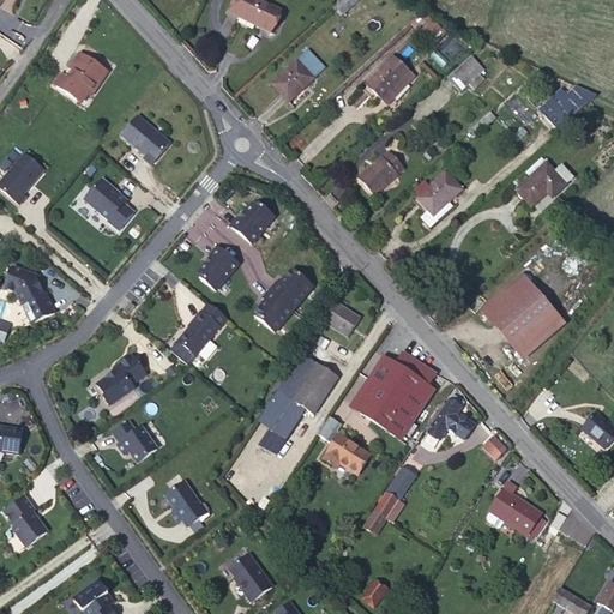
[(281,12),(257,0),(248,0),(247,2),(241,0),(234,0),(228,13),(240,19),(241,17),(256,24),(256,26),(270,34),(281,12)]
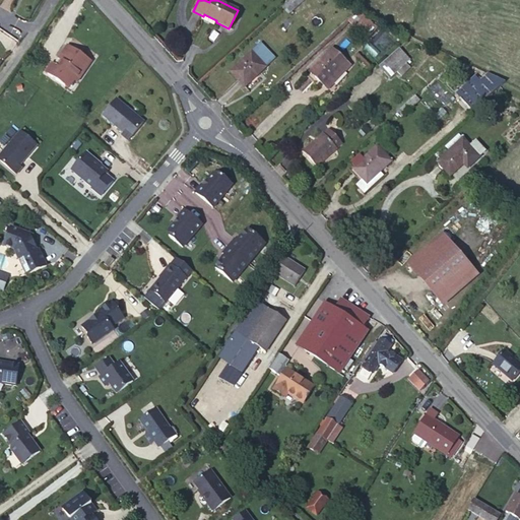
[(289,0),(282,7),(288,13),(303,0),(289,0)]
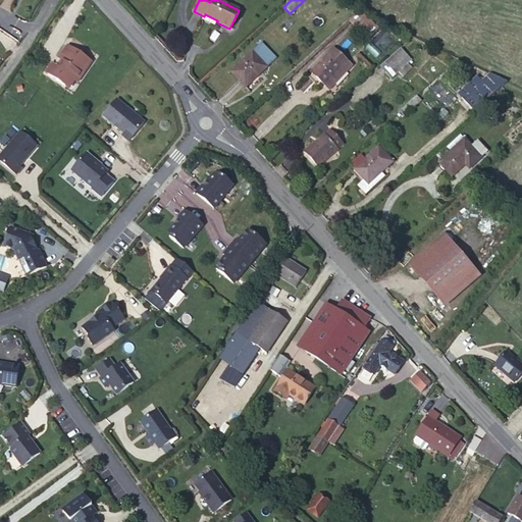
[(359,10),(349,21),(356,29),(359,25),(370,37),(378,28),(359,10)]
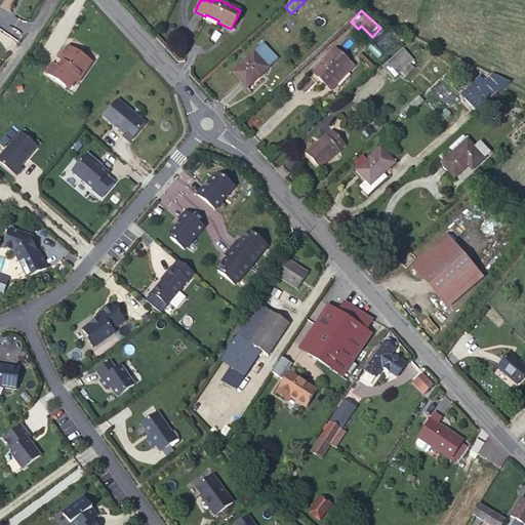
[(54,66),(48,75),(69,88),(74,80),(78,83),(86,71),(85,70),(91,62),(68,45),(54,66)]
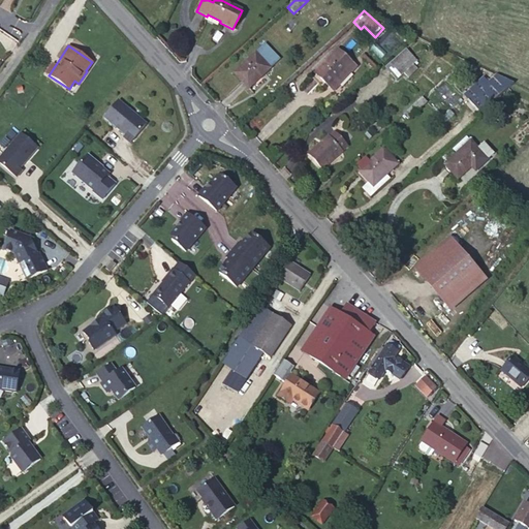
[(416,60),(406,49),(385,67),(396,80),(403,72),(413,64),(416,60)]
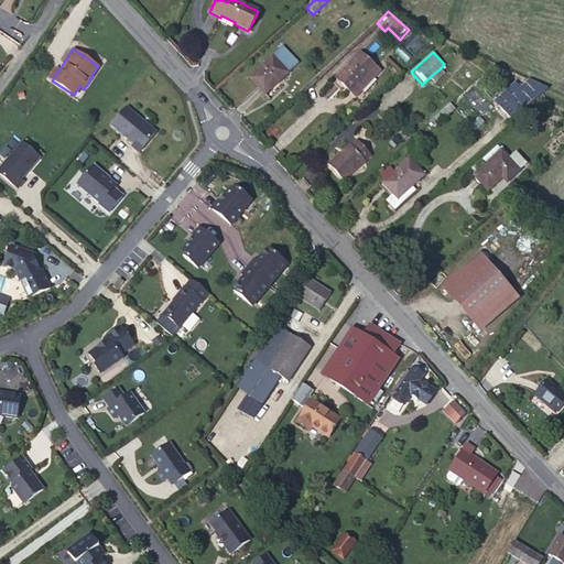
[(337,78),(357,97),(379,73),(359,54),(337,78)]
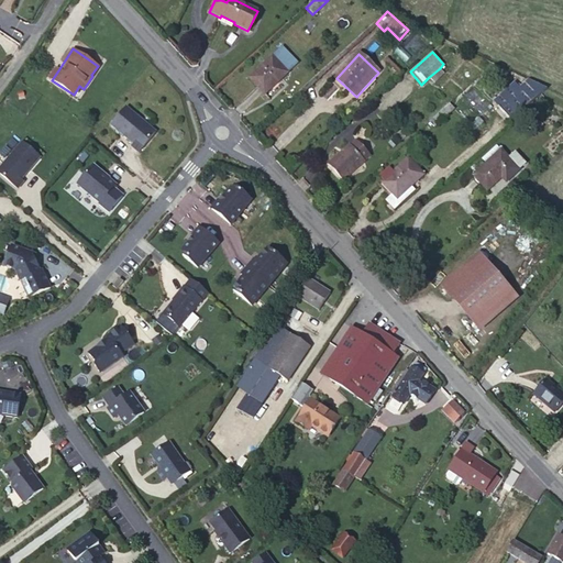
[(287,73),(272,57),(250,78),(264,94),(276,81),(277,83),(287,73)]
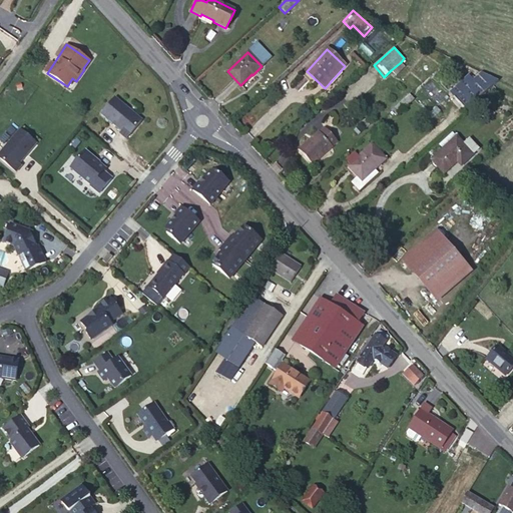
[(51,62),(45,72),(47,73),(53,64),(51,62)]
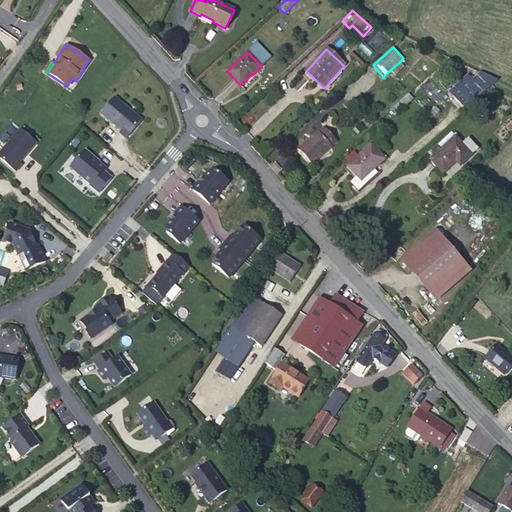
[(405,67),(400,62),(390,70),(395,75),(405,67)]
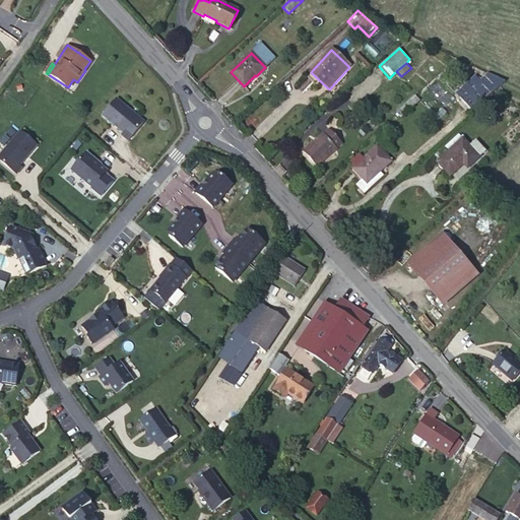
[(483,103),(505,82),(488,74),(479,81),(475,76),(456,93),(461,98),(460,99),(472,113),(474,110),(483,103)]
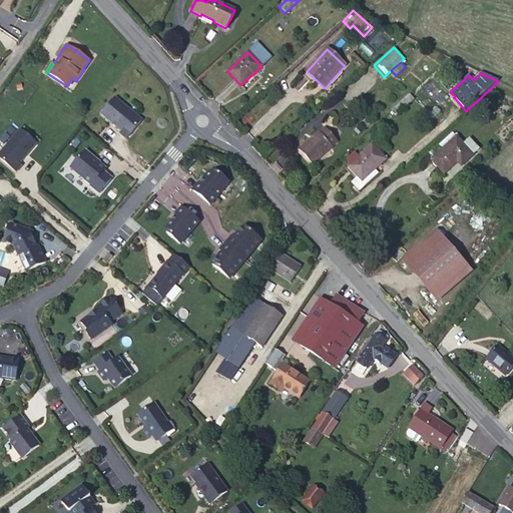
[(252,75),(251,74),(240,85),(241,86),(252,75)]
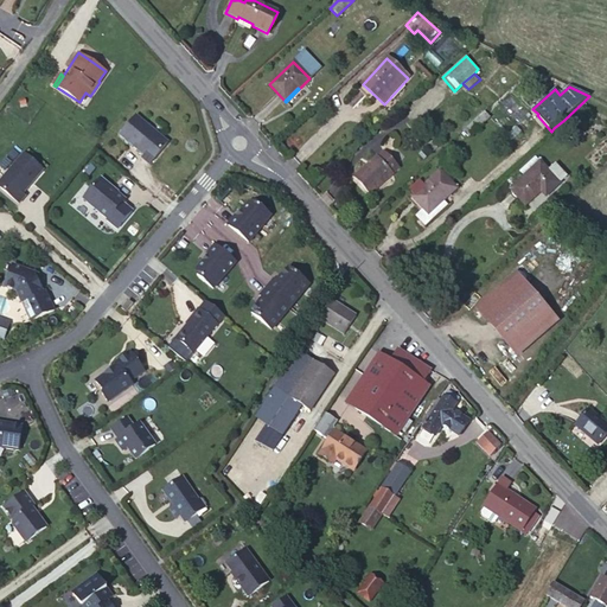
[(471,136),(491,117),(485,112),(465,131),(471,136)]
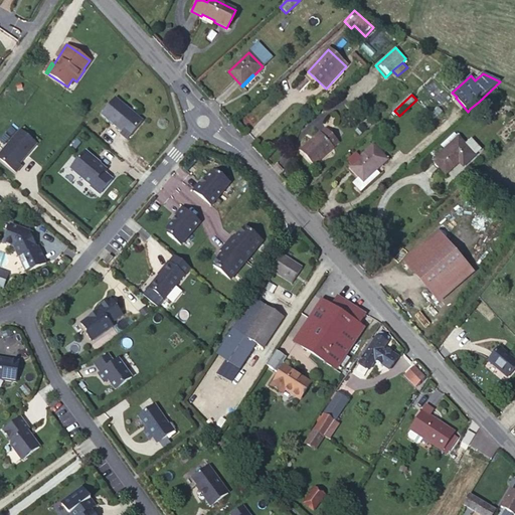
[(120,135),(127,140),(142,121),(115,99),(101,115),(122,132),(120,135)]
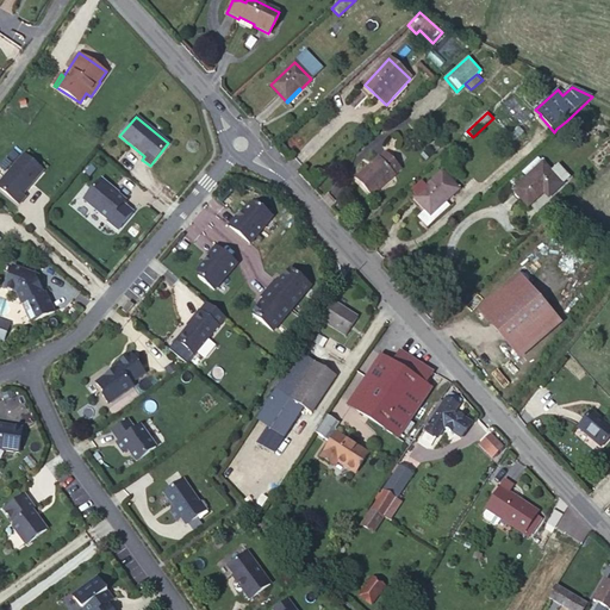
[(567,120),(556,129),(561,134),(572,125),(567,120)]
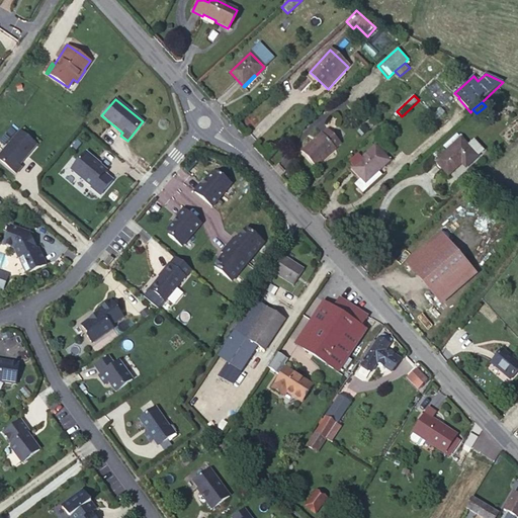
[(322,134),(303,151),(316,167),(336,149),(335,149),(341,144),(328,130),(323,135),(322,134)]
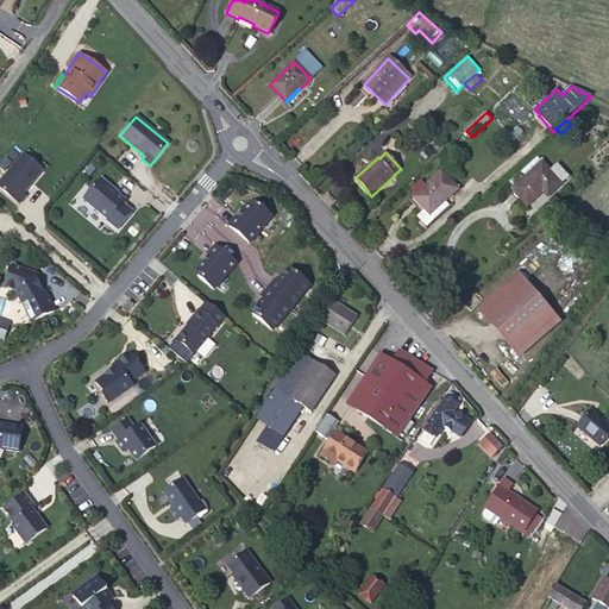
[(0,181),(0,189),(19,205),(25,196),(22,194),(42,169),(22,154),(0,181)]
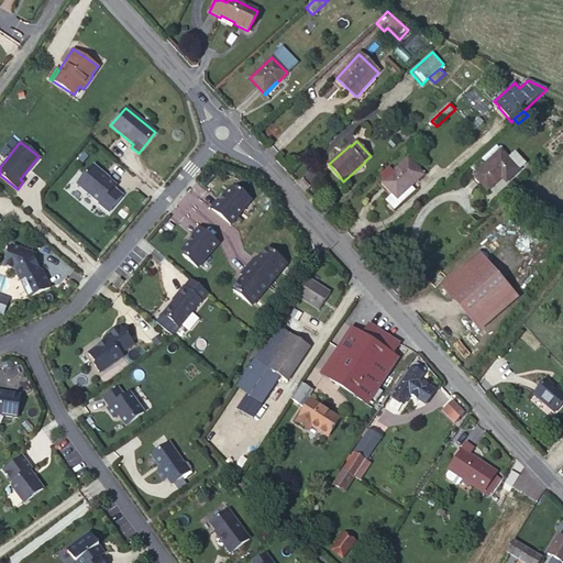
[(500,151),(496,146),(483,158),(486,164),(500,151)]
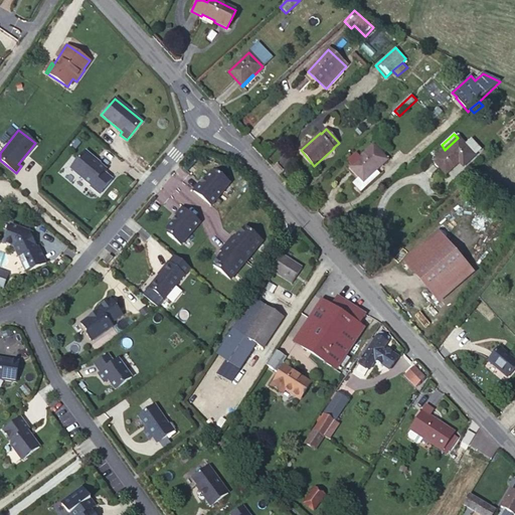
[(465,145),(459,138),(458,138),(445,150),(433,160),(446,174),(459,162),(463,167),(481,151),(471,140),(465,145)]
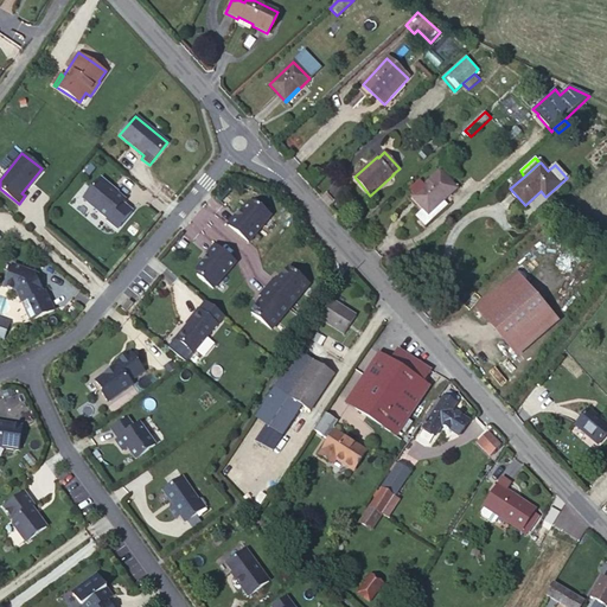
[(457,189),(440,171),(425,185),(420,180),(410,190),(415,195),(411,197),(423,209),(415,216),(423,225),(427,223),(428,223),(448,205),(443,200),(457,189)]
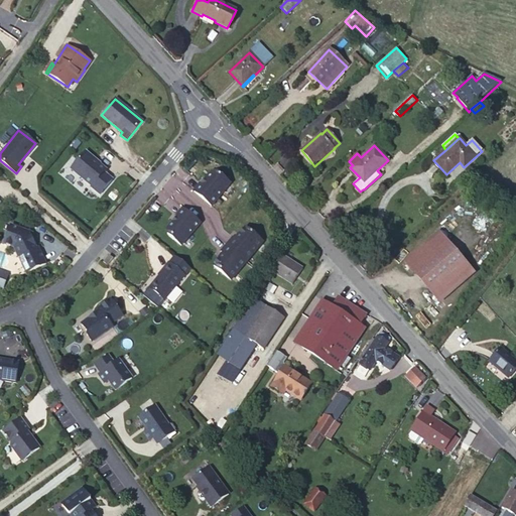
[(96,159),(86,151),(71,169),(92,186),(91,187),(99,195),(112,179),(104,172),(106,170),(95,160),(96,159)]
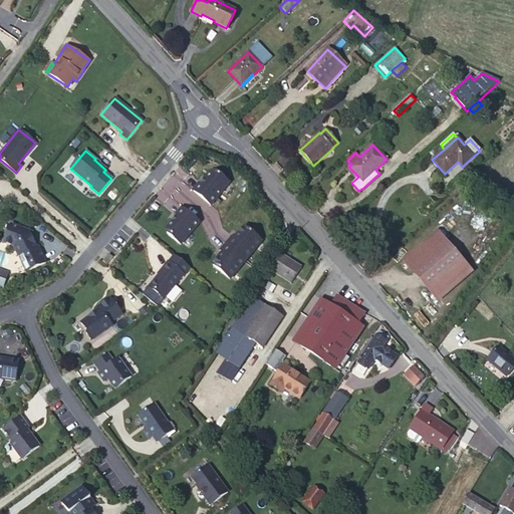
[(200,183),(193,191),(211,206),(230,183),(216,171),(211,172),(201,184),(200,183)]
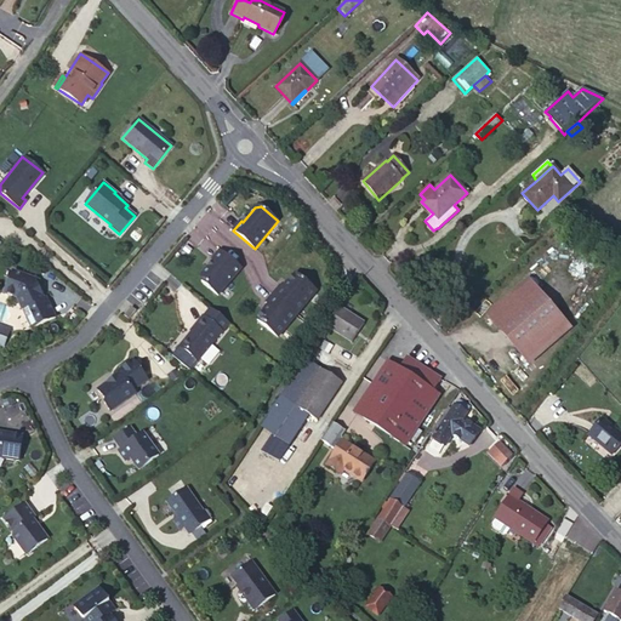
[(217,297),(241,269),(220,251),(212,260),(214,261),(200,277),(201,283),(217,297)]
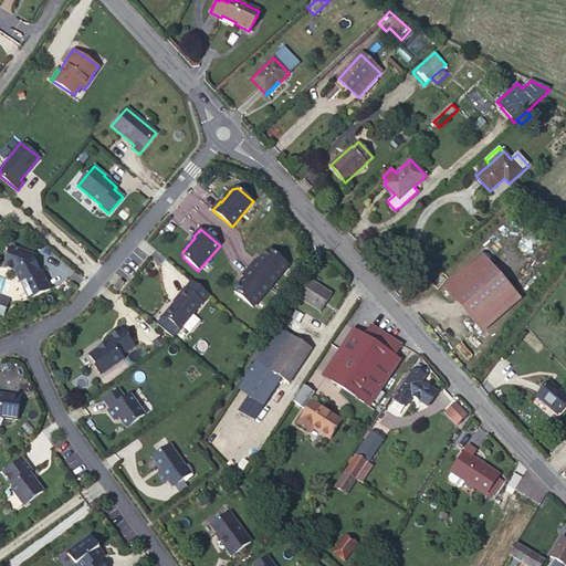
[(308,250),(316,259),(322,253),(314,245),(308,250)]
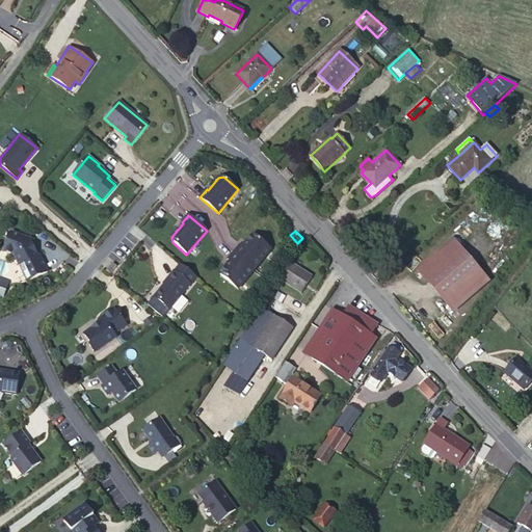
[(33,241),(10,233),(3,253),(15,257),(26,283),(48,272),(40,256),(37,257),(35,253),(33,254),(31,249),(33,248),(36,247),(33,241)]
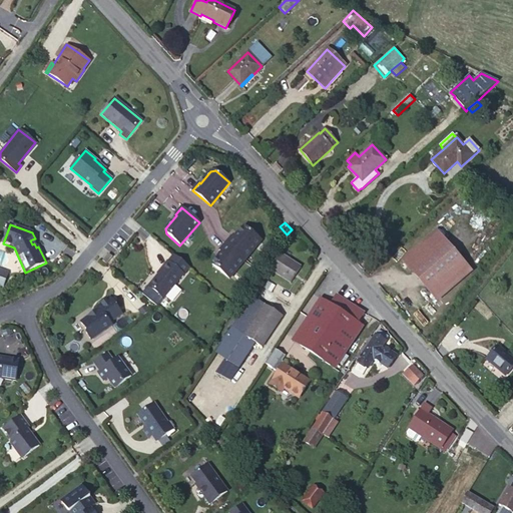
[(474,268),(439,225),(402,260),(439,301),(474,268)]
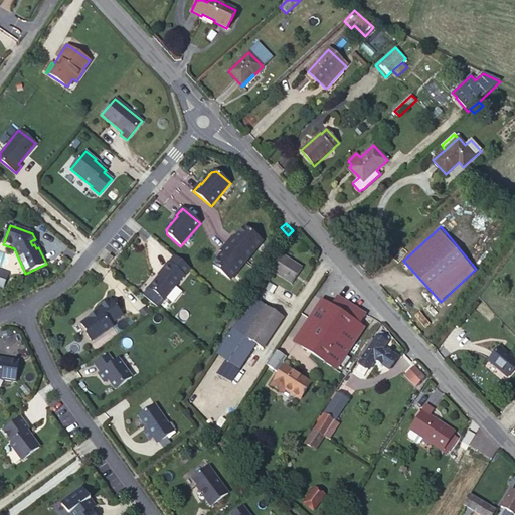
[(232,236),(231,238),(248,259),(263,241),(245,227),(235,239),(232,236)]
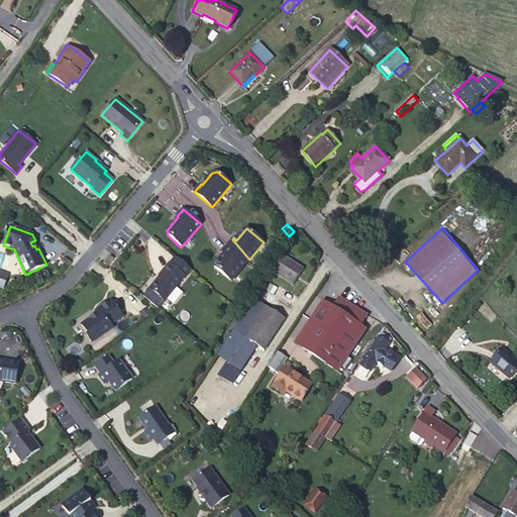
[(249,260),(232,239),(221,252),(224,254),(214,267),(231,281),(249,260)]
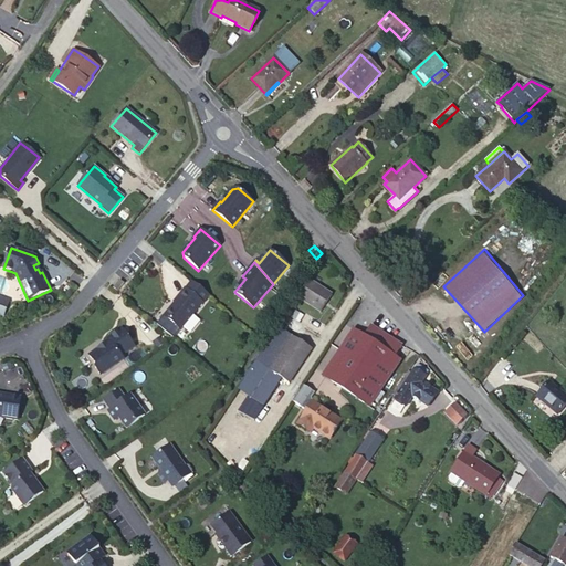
[(124,283),(119,280),(114,287),(117,291),(124,283)]
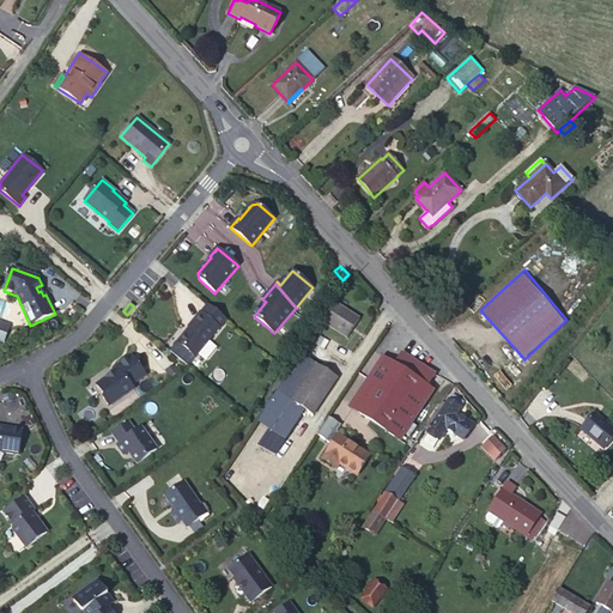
[(347,338),(359,320),(335,303),(322,321),(347,338)]
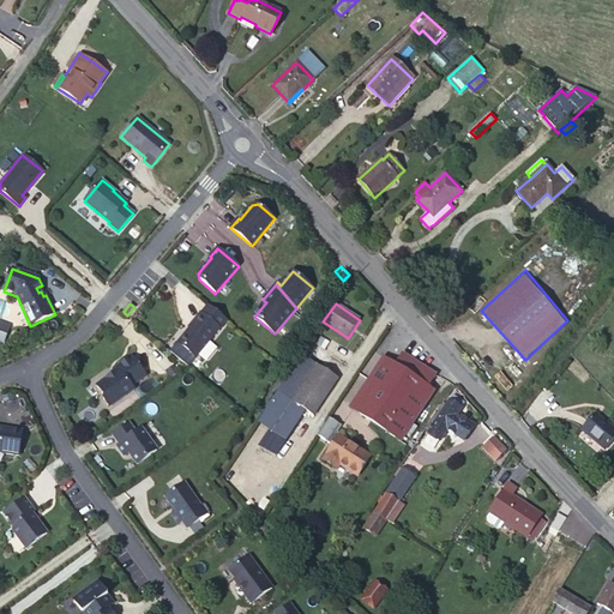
[(190,329),(178,343),(196,359),(220,329),(200,313),(188,327),(190,329)]
